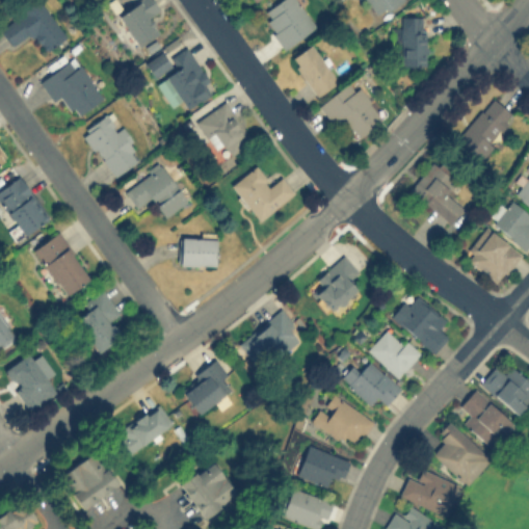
[(143,0),(118,18),(140,48),(161,33),(151,19),(161,11),(152,0),(143,0)]
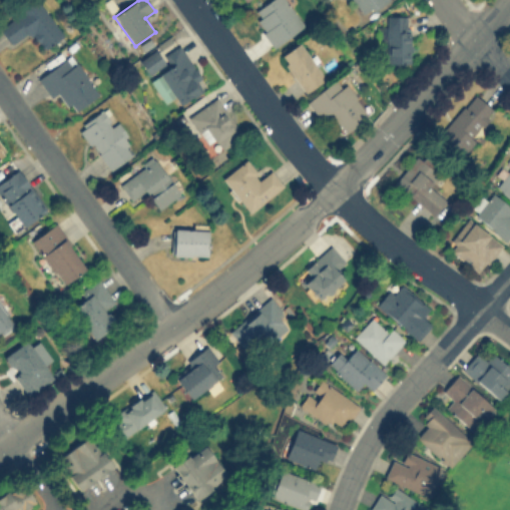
[(277,0),(252,15),(275,49),(306,29),(288,0),(277,0)]
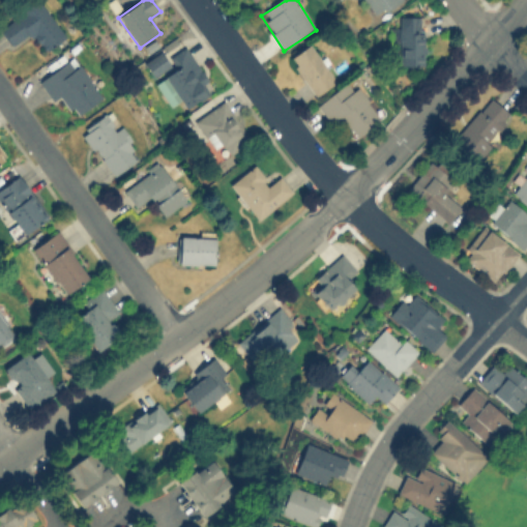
[(363,0),(378,20),(406,0),(363,0)]
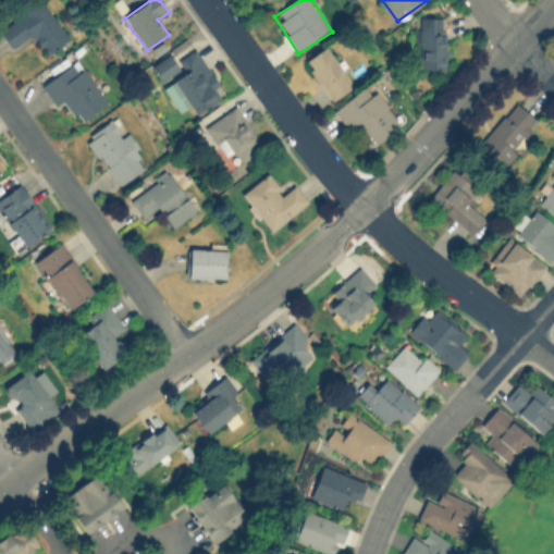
[(46,2),(0,29),(13,51),(36,37),(48,57),(71,42),(46,2)]
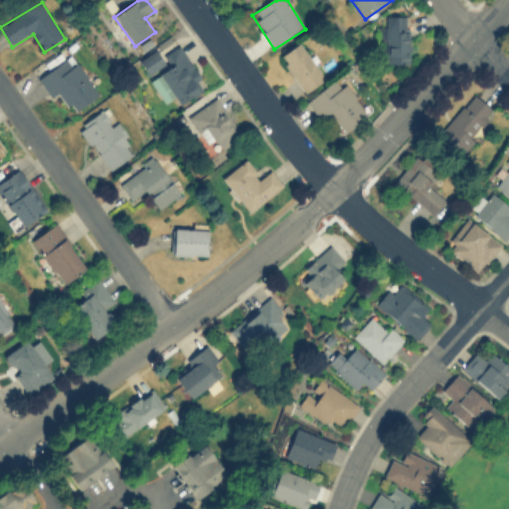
[(411,17),(389,17),(389,65),(411,65),(411,17)]
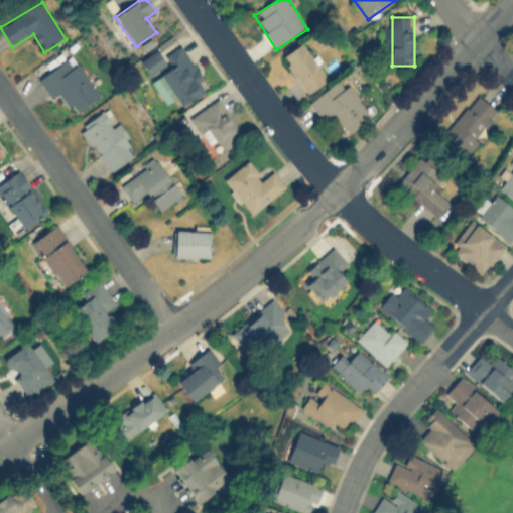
[(210,90),(180,42),(144,66),(152,80),(152,81),(167,106),(177,100),(182,107),(210,90)]
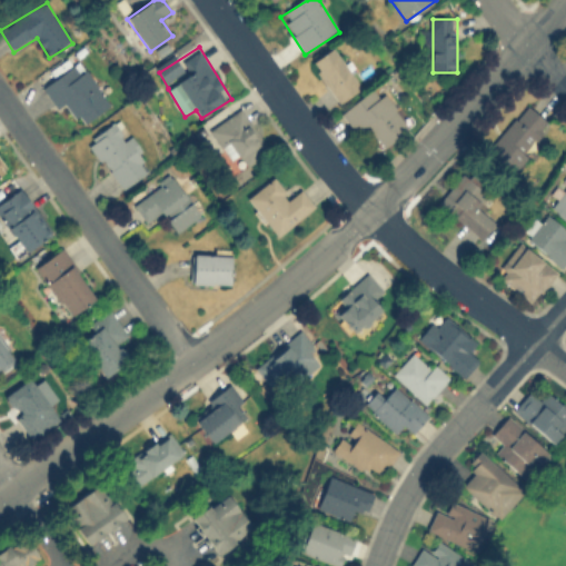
[(341,105),(363,89),(335,49),(314,65),(341,105)]
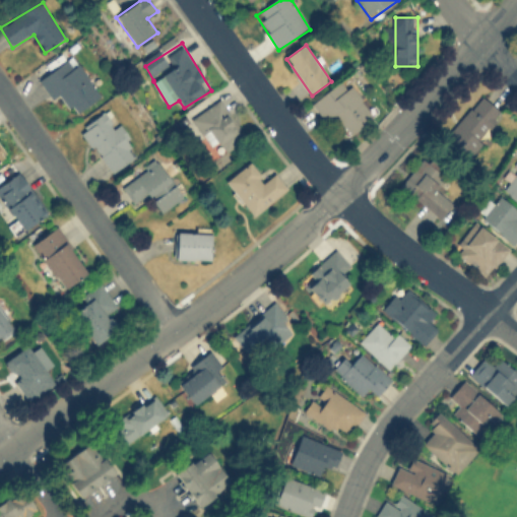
[(103,98),(75,57),(40,81),(54,102),(63,95),(76,116),(103,98)]
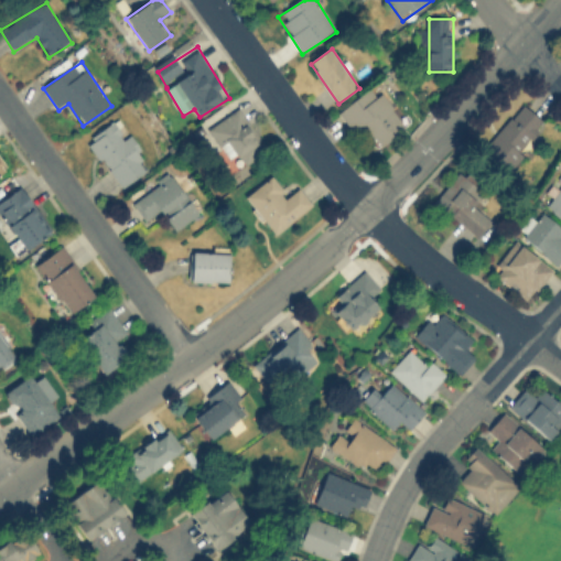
[(340,112),(354,135),(365,128),(379,150),(408,131),(378,86),(340,112)]
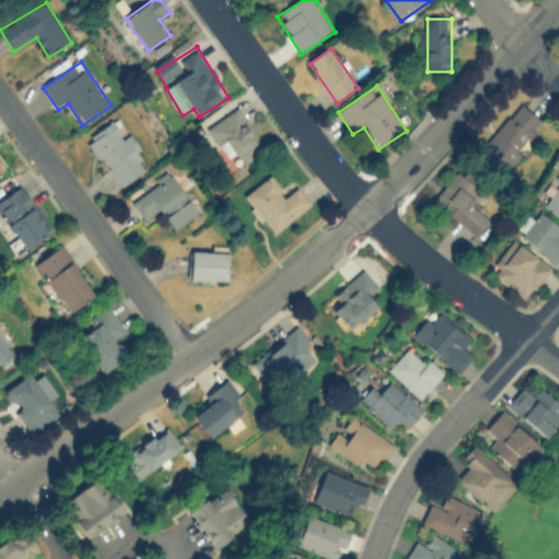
[(483,152),(509,171),(546,124),(522,105),(483,152)]
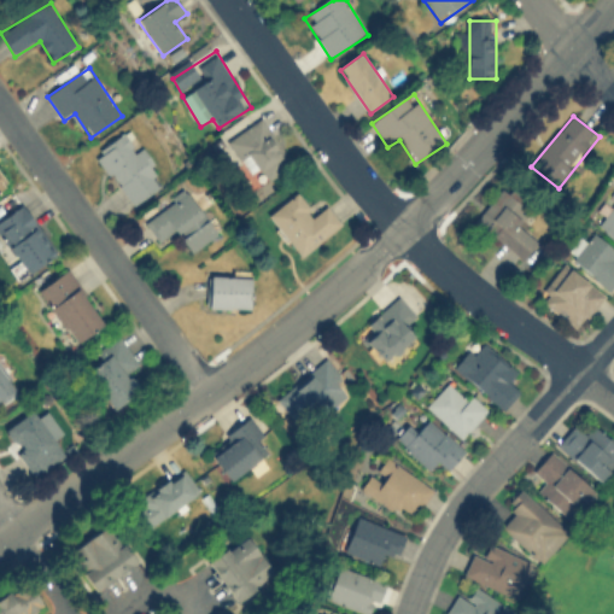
[(263,171),(269,180),(292,165),(263,121),(229,142),(252,179),(263,171)]
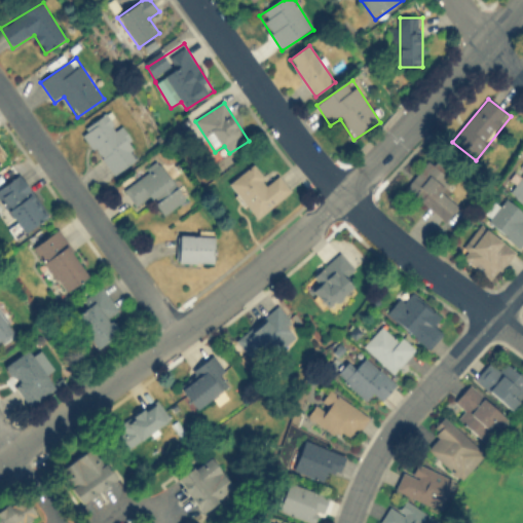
[(113,178),(143,157),(122,126),(119,128),(109,113),(82,132),(113,178)]
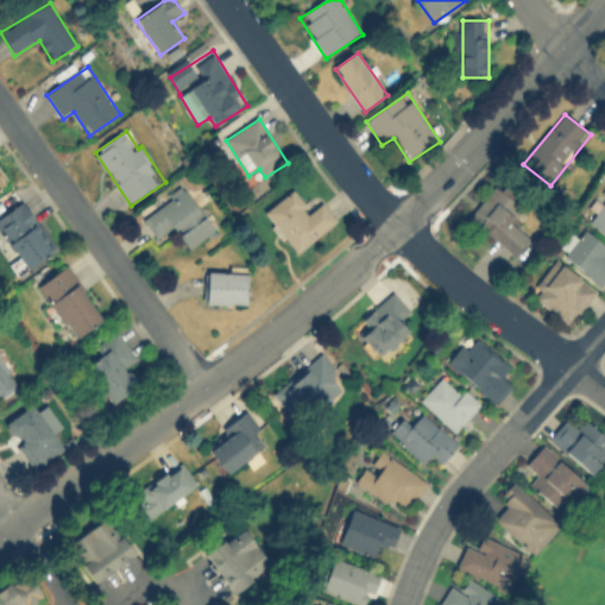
[(471,219),(516,258),(531,239),(514,222),(525,208),(499,186),(471,219)]
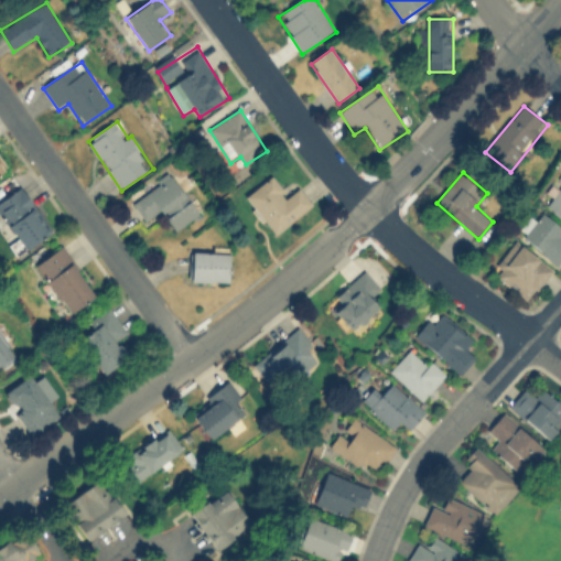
[(176,233),(202,215),(172,175),(133,204),(148,224),(162,214),(176,233)]
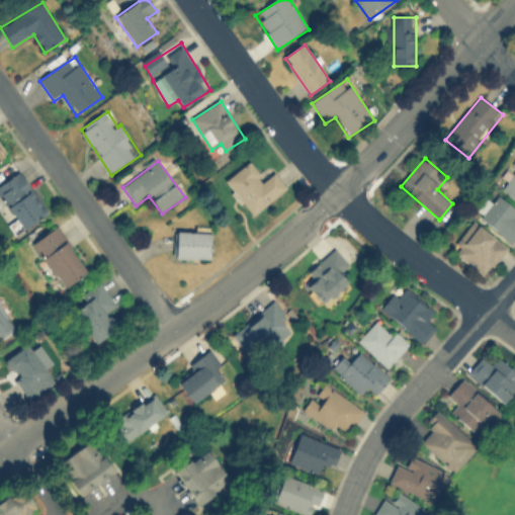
[(252,218),(288,190),(275,173),(265,181),(252,163),(226,181),(252,218)]
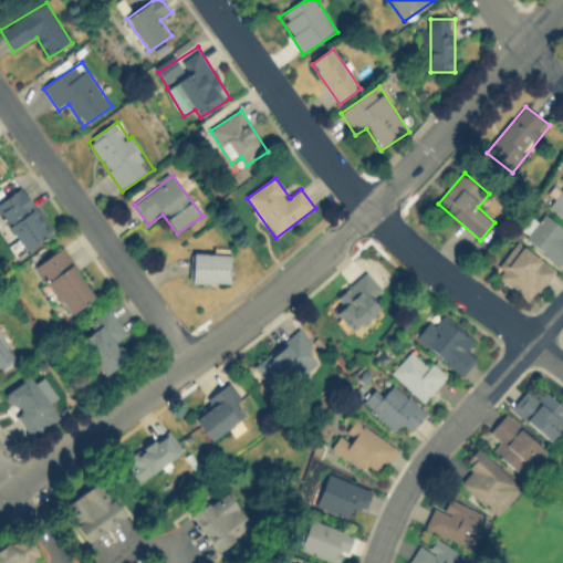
[(562,186),(555,197),(559,198),(550,210),(562,220),(562,186)]
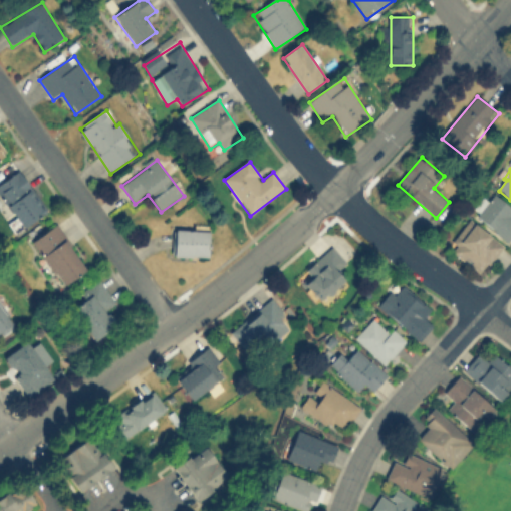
[(0,185),(0,194),(22,230),(48,213),(22,171),(0,185)]
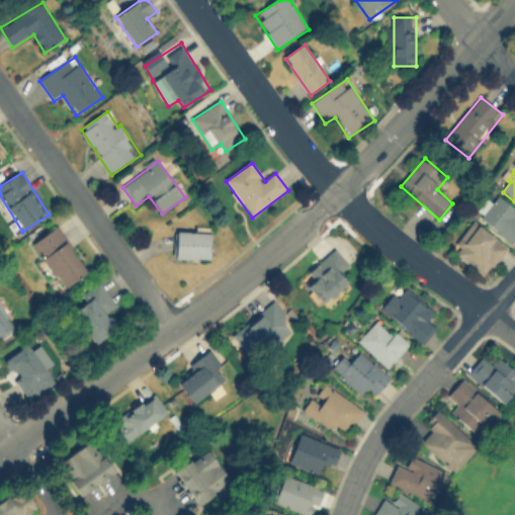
[(478,217),(512,245),(514,242),(514,208),(500,196),(494,204),(490,201),(478,217)]
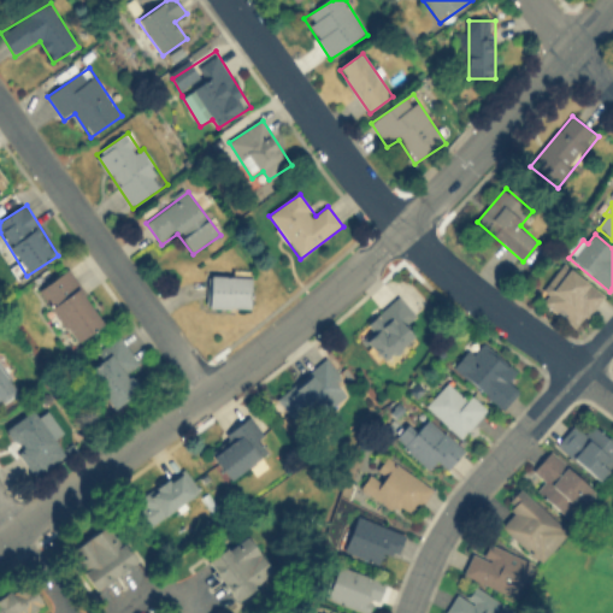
[(606,298),(566,265),(538,299),(578,331),(606,298)]
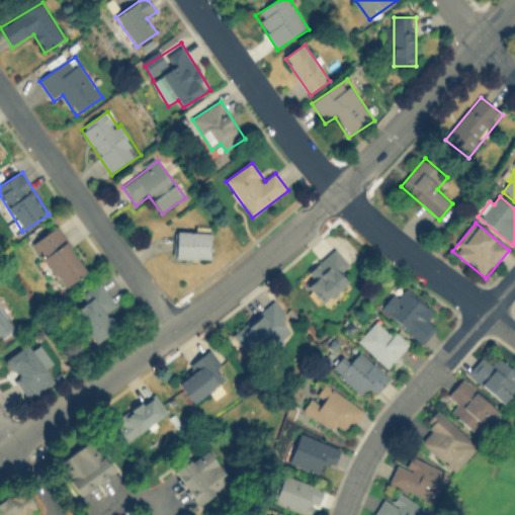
[(89,273),(58,228),(33,244),(65,289),(89,273)]
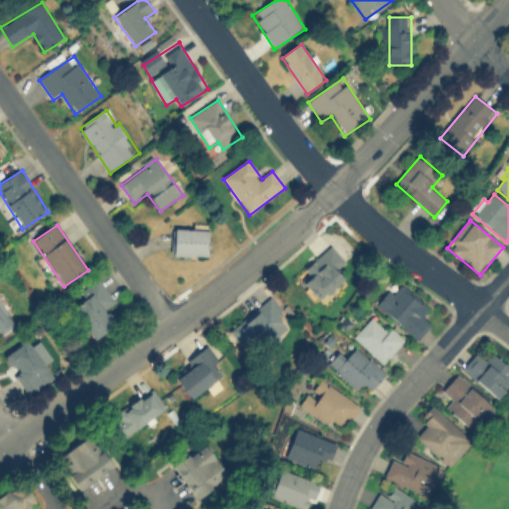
[(176,257),(209,257),(209,231),(176,231),(176,257)]
